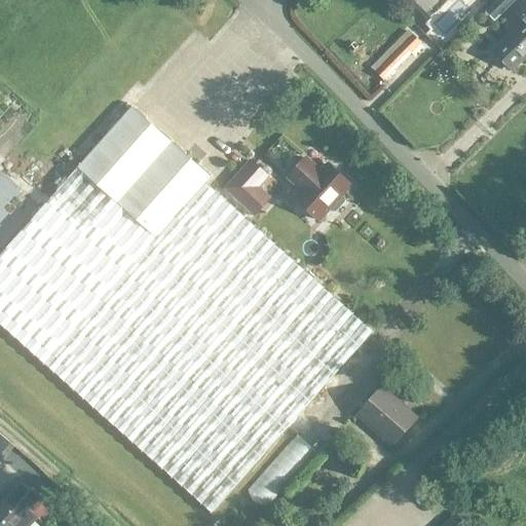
[(411,0),(402,9),(419,28),(429,19),(411,0)]
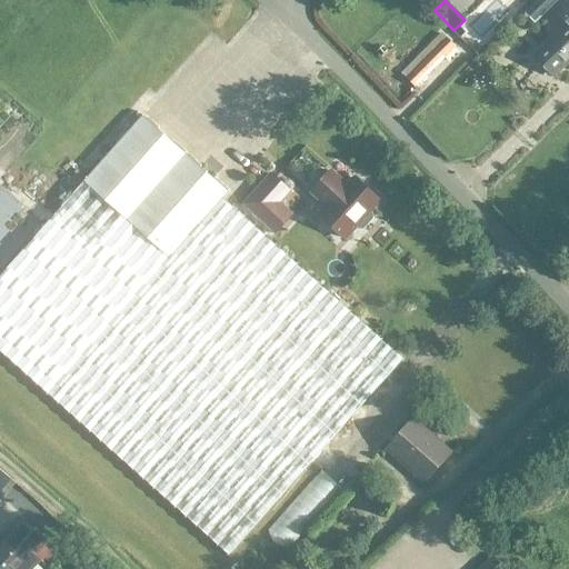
[(556,0),(537,0),(523,13),(533,23),(556,0)]
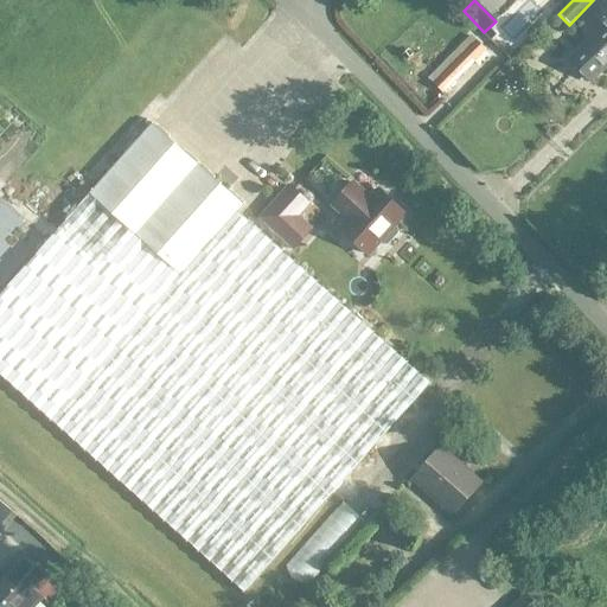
[(606,0),(600,0),(592,10),(606,25),(569,61),(589,81),(606,64),(606,0)]
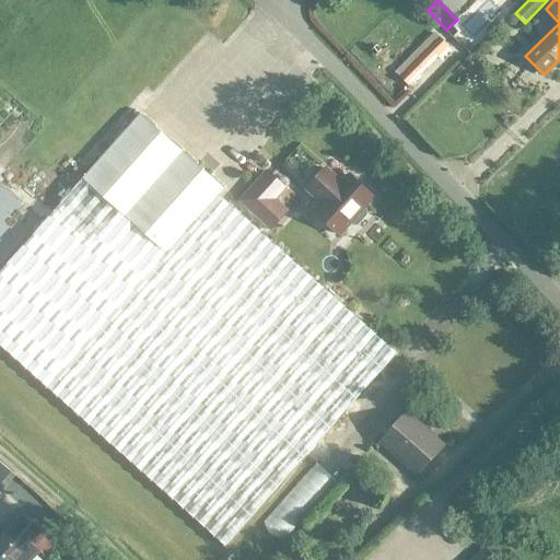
[(409,85),(447,46),(435,34),(397,72),(409,85)]
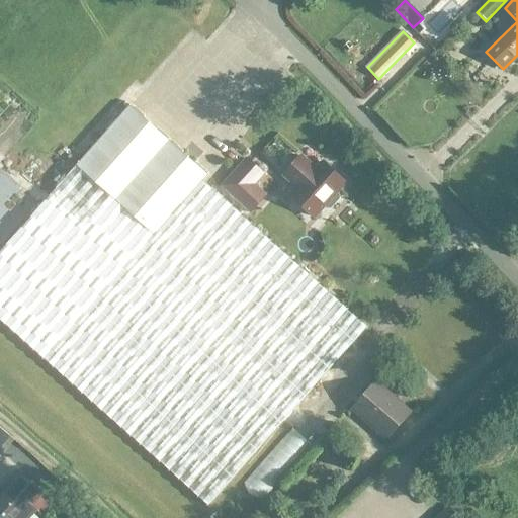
[(0,311),(208,505),(367,328),(202,181),(208,175),(128,106),(0,250),(0,311)]
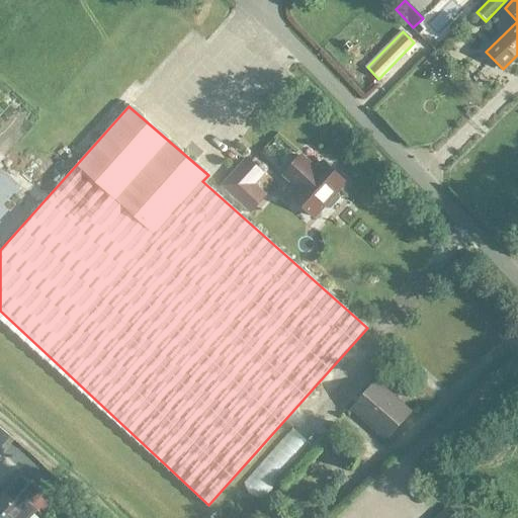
[(249,178),(258,168),(241,153),(217,180),(246,205),(260,189),(249,178)]
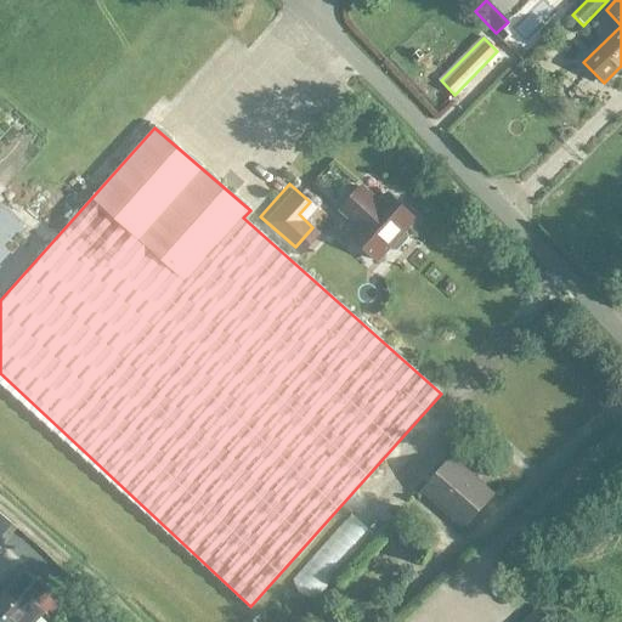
[(391,250),(397,250),(407,239),(406,235),(403,232),(414,220),(388,196),(380,204),(362,187),(341,211),(358,227),(350,237),(377,261),(389,248),(391,250)]
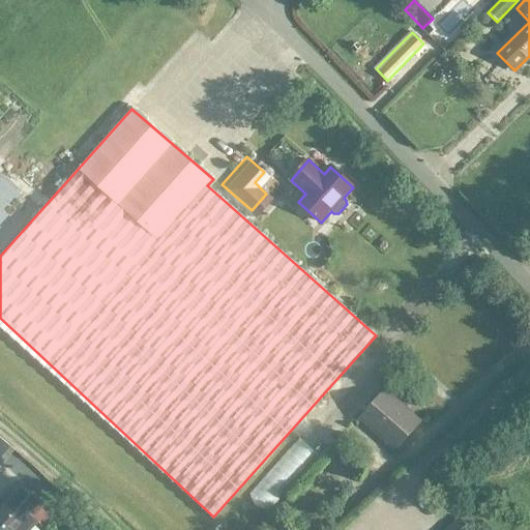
[(380,344),(390,373),(414,364),(404,335),(380,344)]
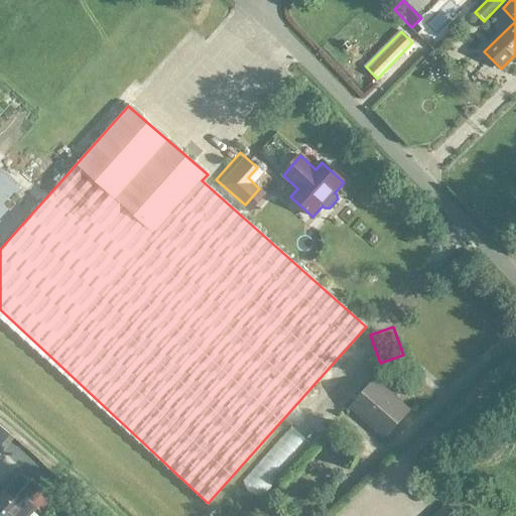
[(385,436),(408,411),(374,381),(351,406),(385,436)]
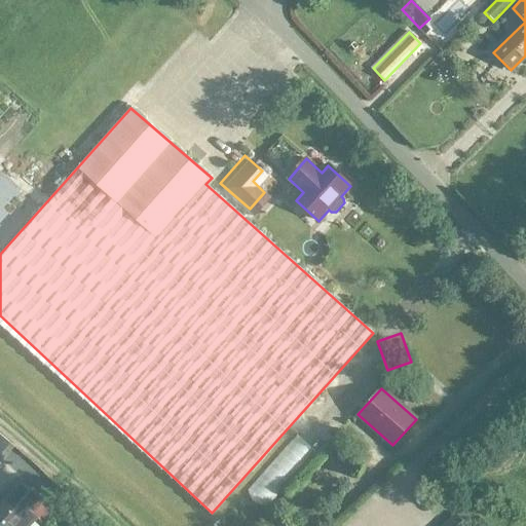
[(0,497),(0,525),(27,525),(36,518),(31,513),(43,500),(20,478),(0,497)]
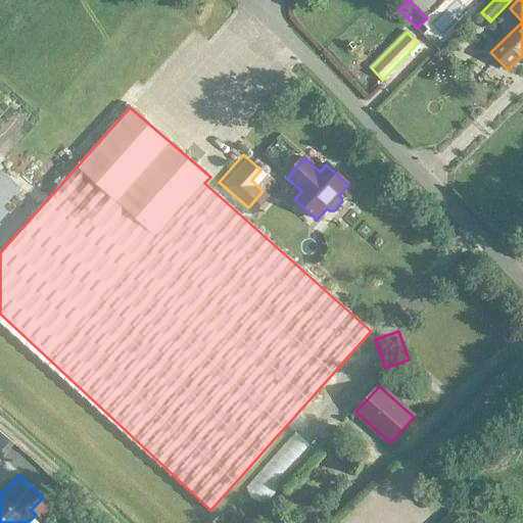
[(96,522),(77,504),(67,513),(78,522),(96,522)]
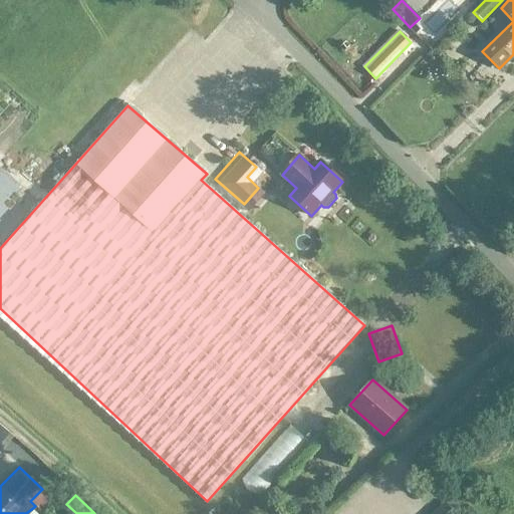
[(455,513),(444,501),(430,513),(455,513)]
